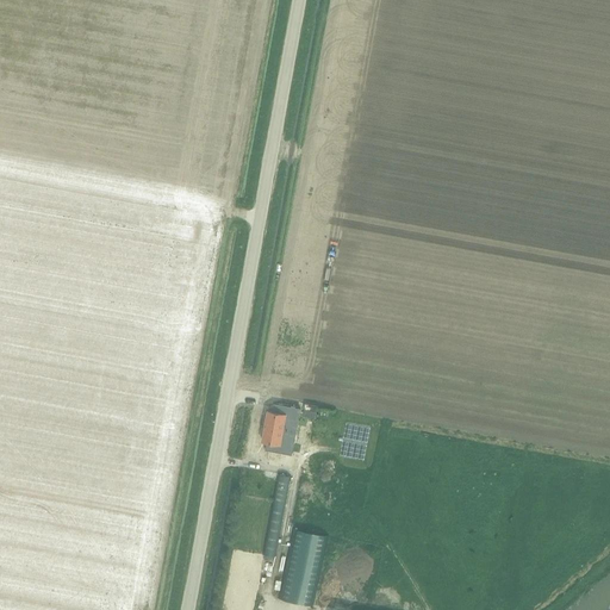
[(299,412),(298,415),(316,418),(318,405),(300,403),(299,412)]
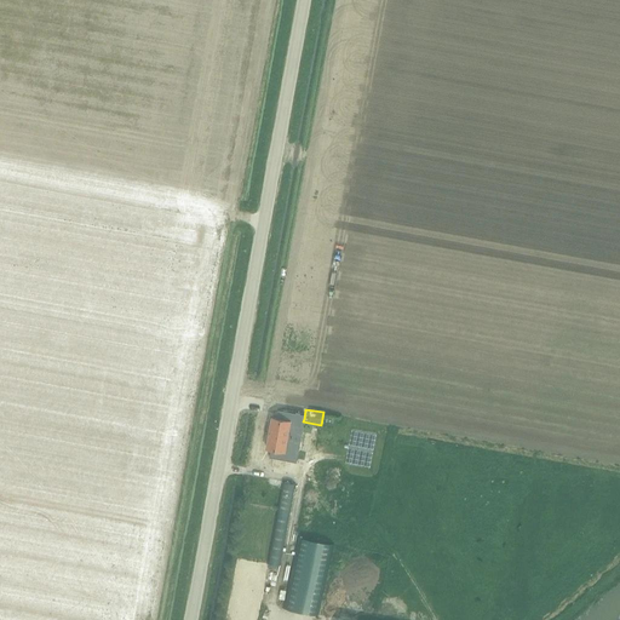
[(273,417),(270,432),(288,436),(300,437),(302,428),(303,422),(304,419),(281,414),(280,419),(273,417)]
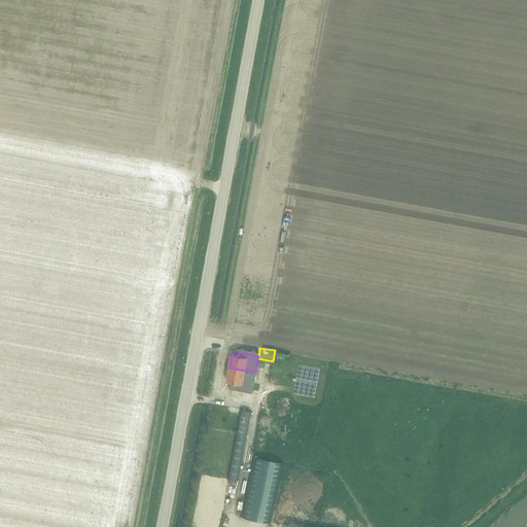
[(277,352),(276,357),(294,361),(295,355),(277,352)]
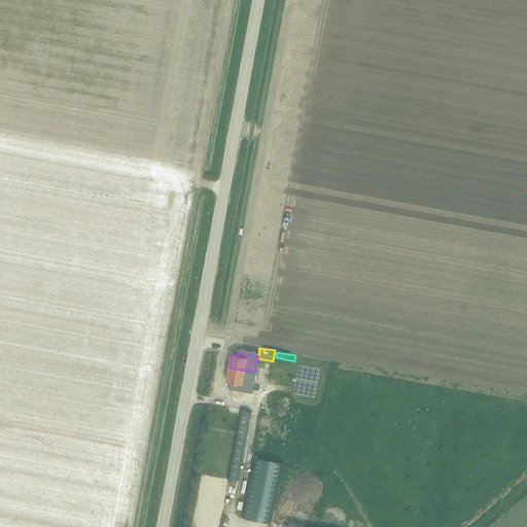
[(230,367),(226,381),(234,382),(233,385),(252,389),(255,372),(245,371),(230,367)]
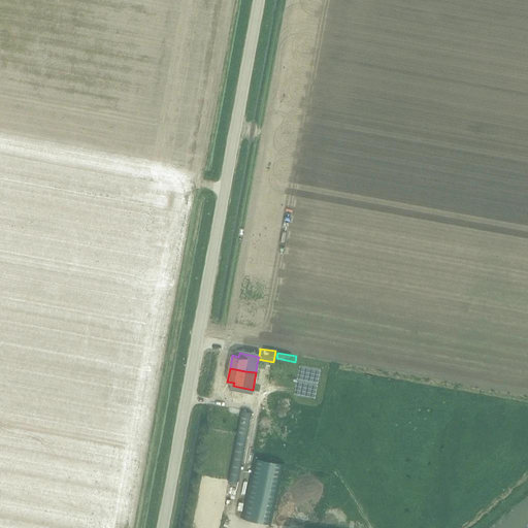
[(239,482),(248,436),(252,411),(241,410),(236,434),(228,480),(239,482)]
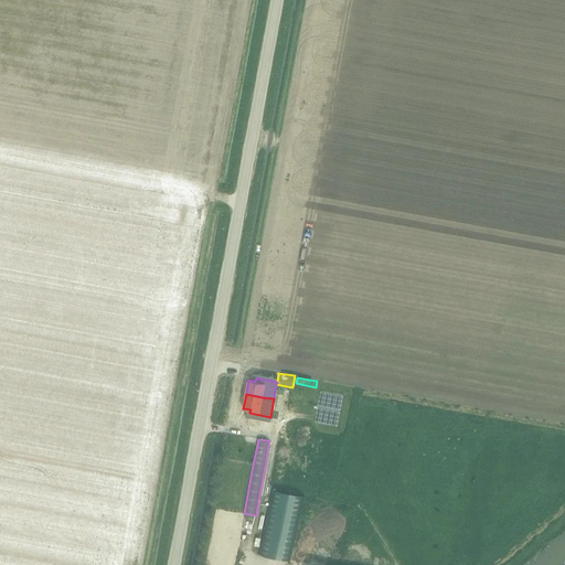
[(272,489),(258,554),(291,561),(305,496),(272,489)]
